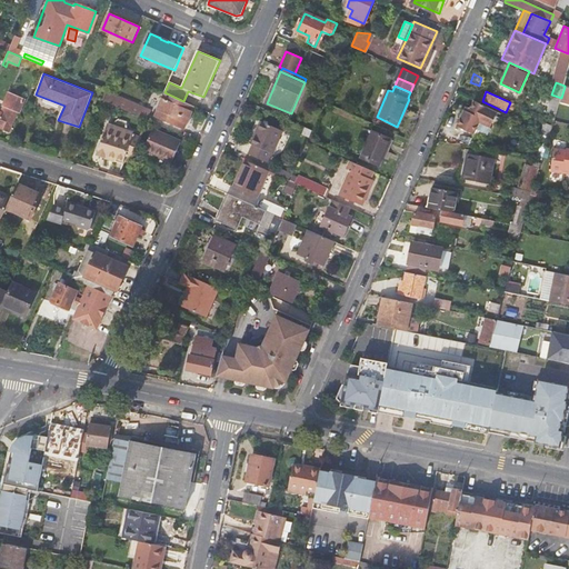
[(0,126),(12,131),(26,99),(9,92),(1,111),(0,110),(0,126)]
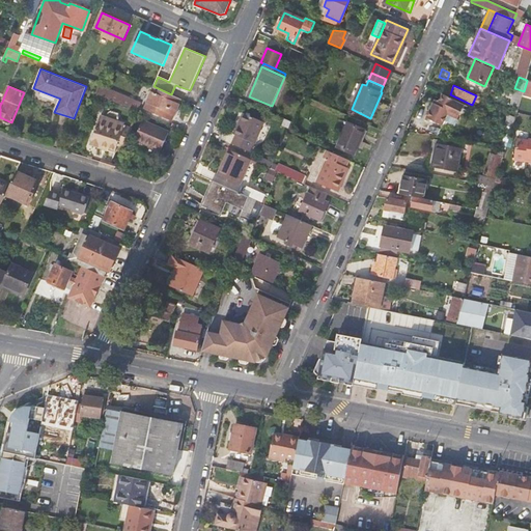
[(171,119),(180,98),(171,94),(156,87),(146,108),(171,119)]
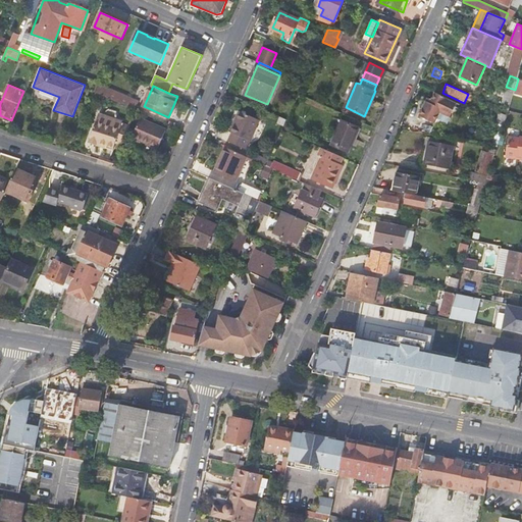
[(106,88),(102,96),(109,99),(133,109),(137,100),(106,88)]
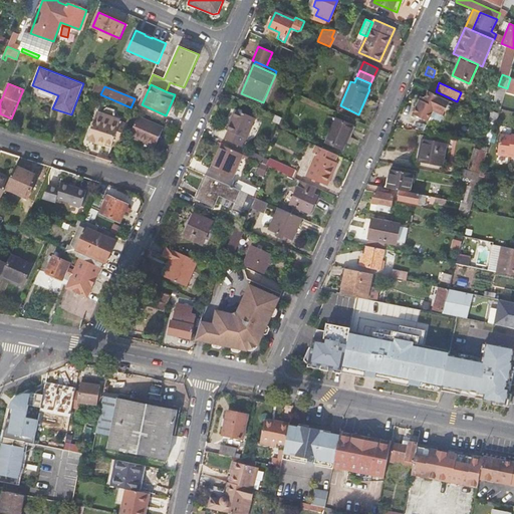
[(450,102),(428,90),(425,98),(421,96),(419,99),(412,113),(429,122),(434,111),(443,116),(450,102)]
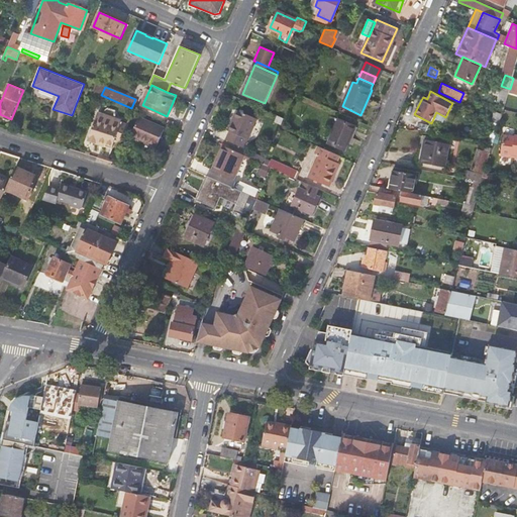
[(498,106),(487,144),(493,145),(504,109),(498,106)]
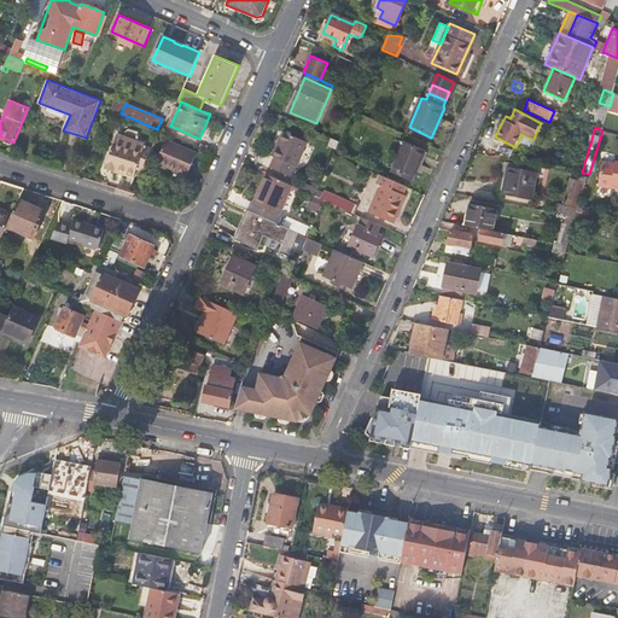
[(292,178),(308,143),(283,132),(273,155),(275,156),(270,168),(292,178)]
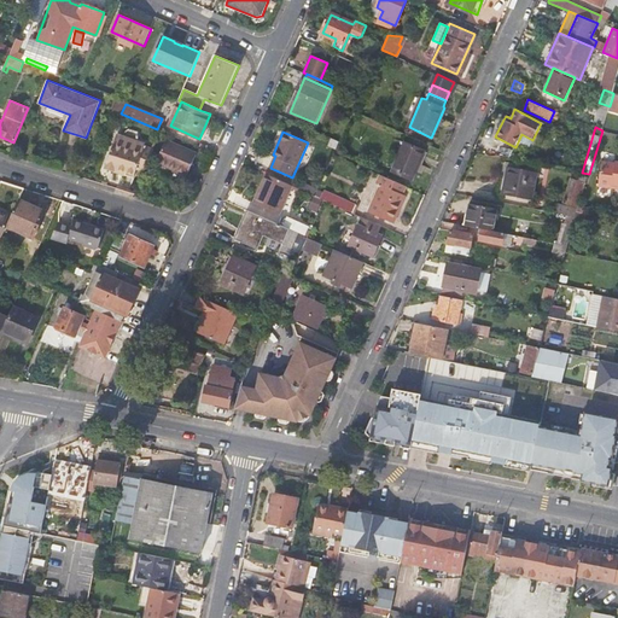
[(116,135),(105,168),(134,178),(136,169),(144,172),(153,150),(116,135)]
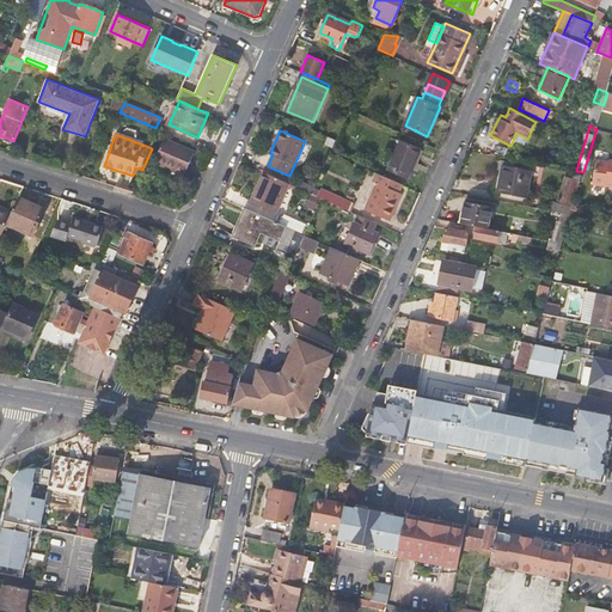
[(196,153),(164,139),(155,160),(187,173),(196,153)]
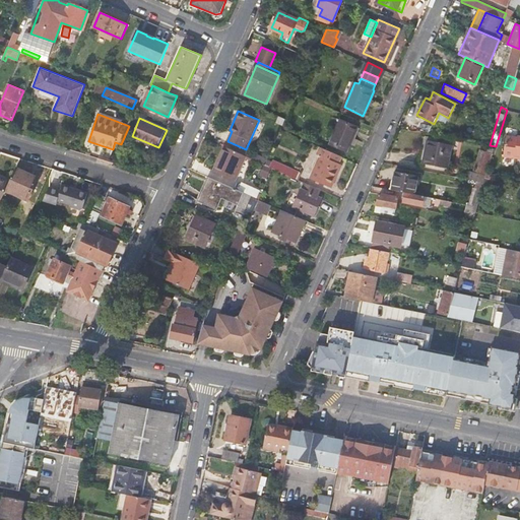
[(359,127),(341,120),(330,143),(347,151),(359,127)]
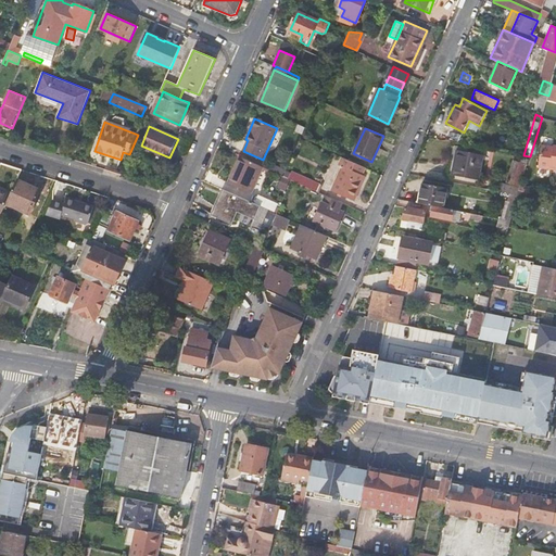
[(555,167),(555,146),(553,146),(552,149),(542,147),(539,169),(548,171),(550,167),(555,167)]
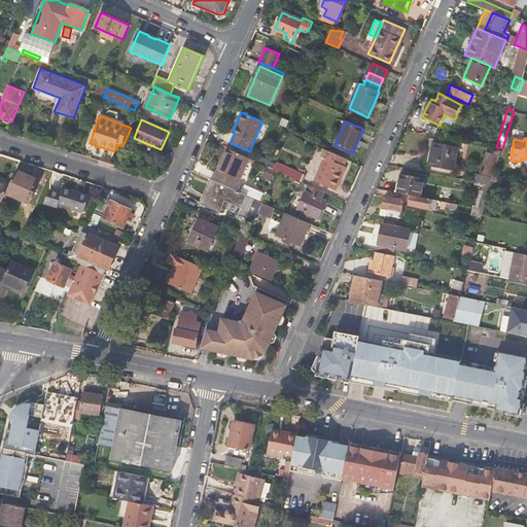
[(458,147),(432,142),(428,167),(454,172),(458,147)]
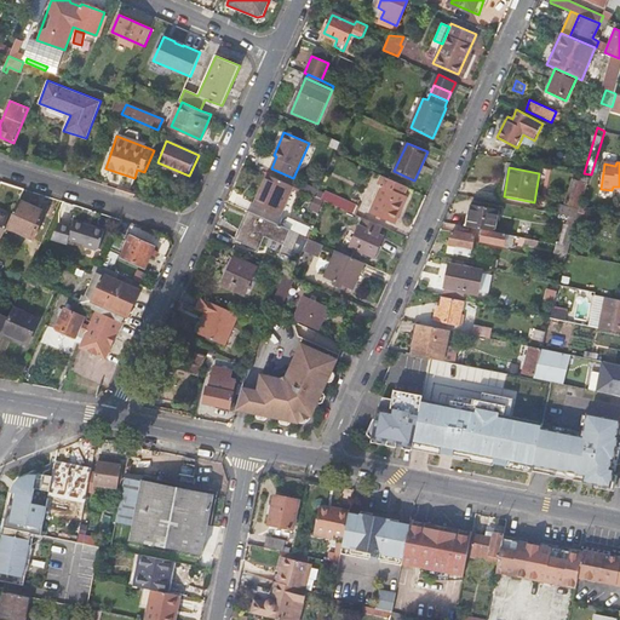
[(566,202),(580,207),(591,174),(584,173),(580,181),(573,178),(566,202)]
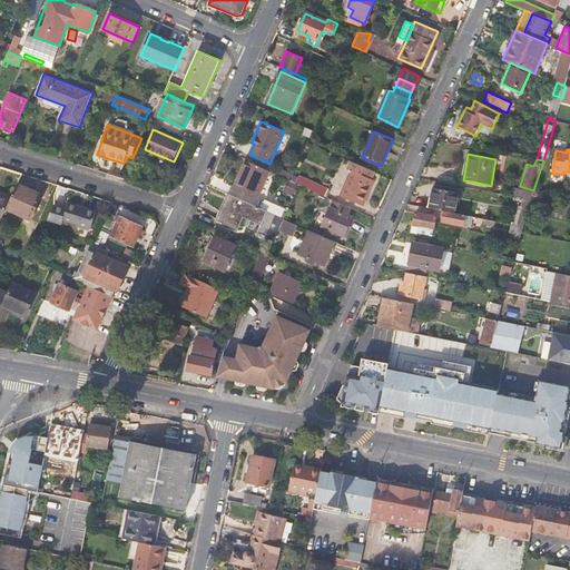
[(258,197),(269,172),(246,160),(235,186),(258,197)]
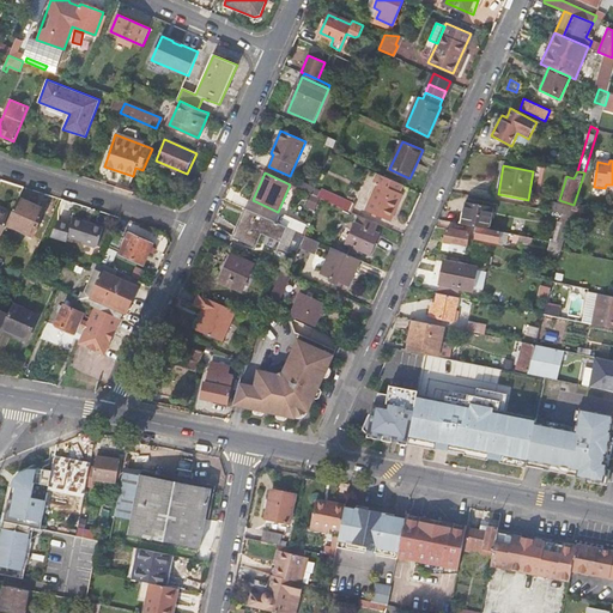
[(399,192),(402,184),(382,176),(368,211),(392,220),(404,193),(399,192)]
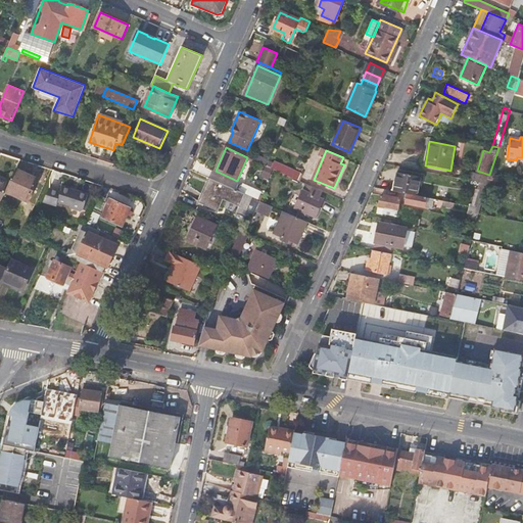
[(255,153),(253,159),(267,165),(270,160),(270,159),(255,153)]
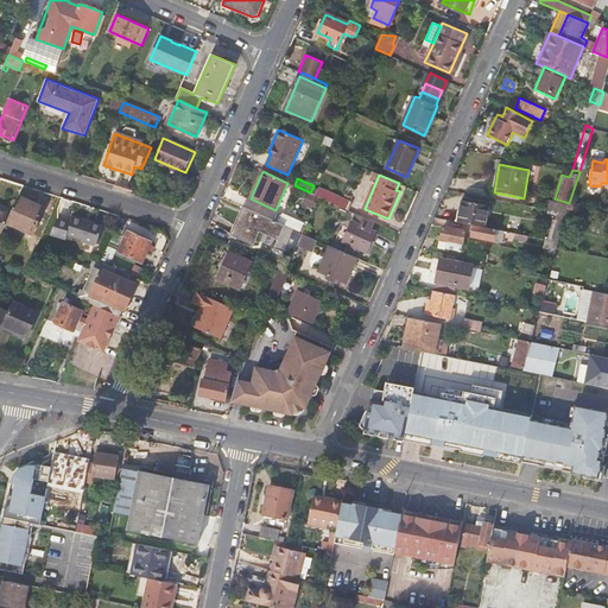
[(320,189),(314,187),(310,192),(311,192),(320,196),(348,209),(352,202),(321,188),(320,189)]
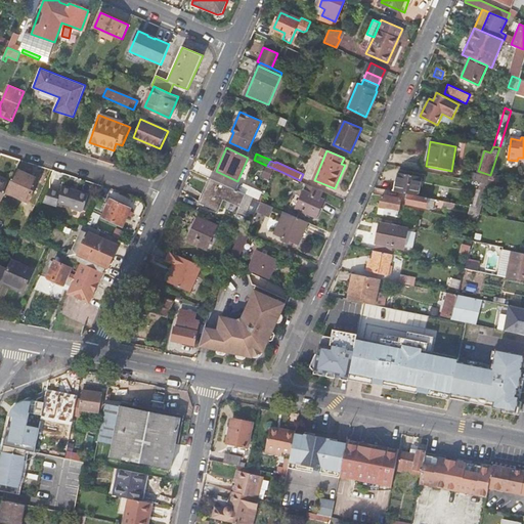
[(265,172),(272,176),(275,169),(268,166),(265,172)]
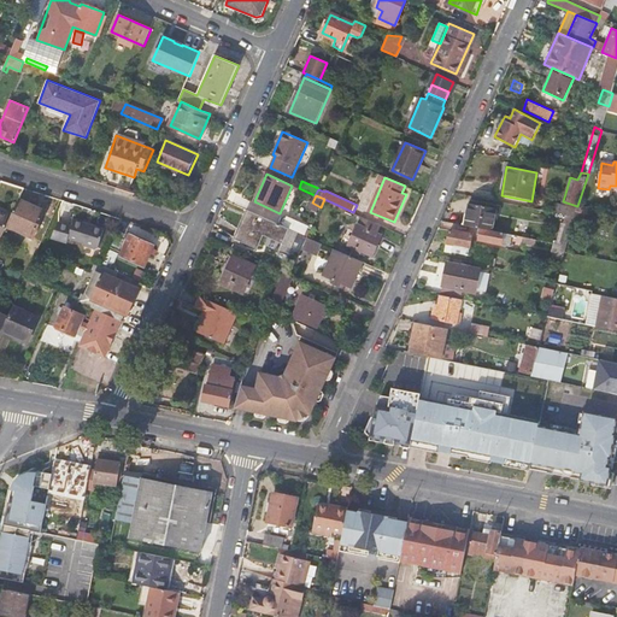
[(46,210),(19,199),(11,217),(7,227),(33,239),(46,210)]
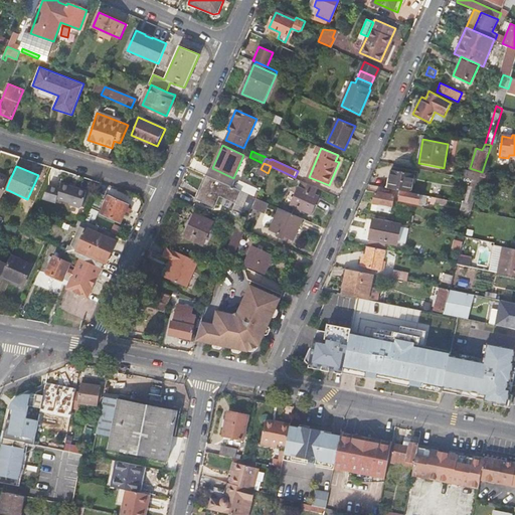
[(392,170),(388,188),(401,191),(409,192),(413,174),(392,170)]
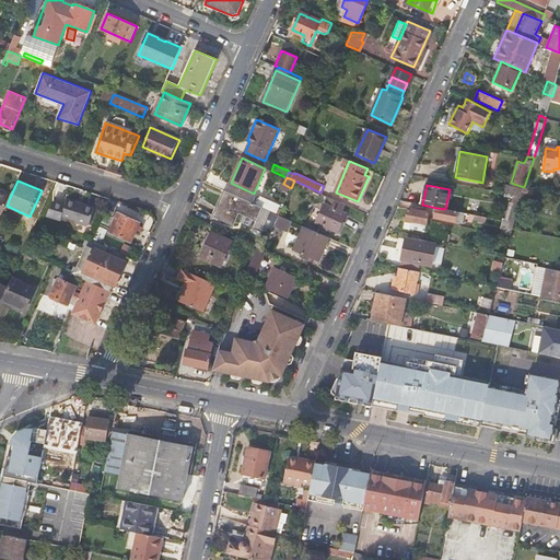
[(261,232),(270,211),(224,190),(213,216),(234,225),(240,212),(257,220),(254,229),(261,232)]
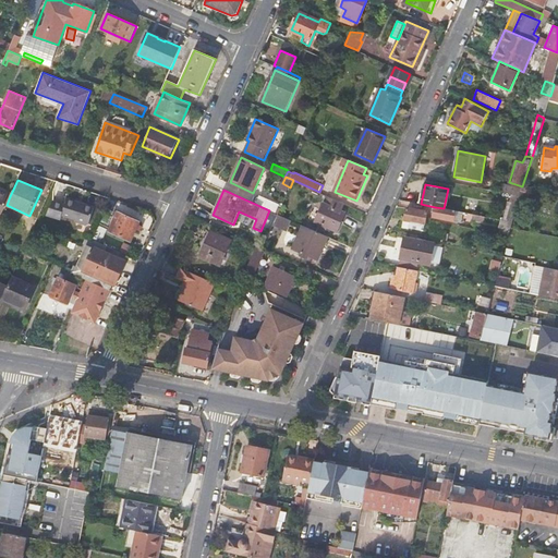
[(0,216),(1,216),(7,205),(10,196),(0,191),(0,216)]
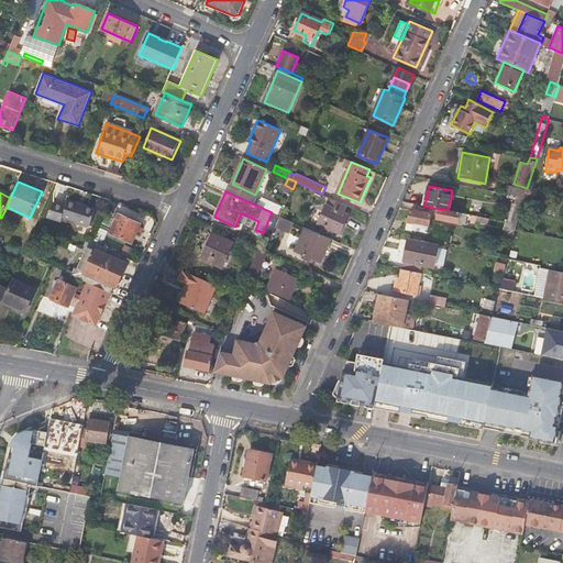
[(514,200),(507,222),(517,224),(521,209),(523,197),(517,196),(516,200),(514,200)]
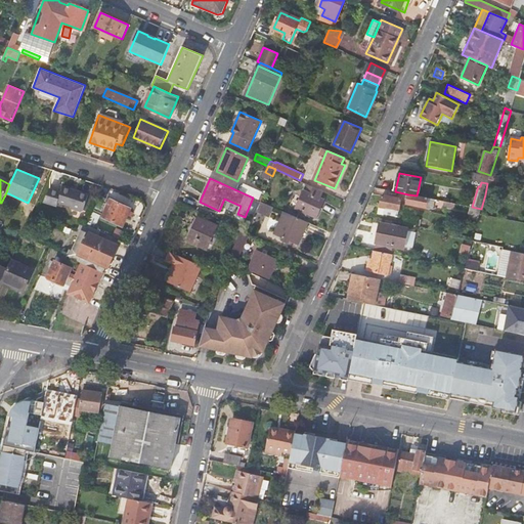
[(321,198),(323,191),(307,183),(302,197),(296,194),(292,205),(297,207),(297,208),(301,210),(299,213),(306,216),(307,213),(316,217),(324,199),(321,198)]
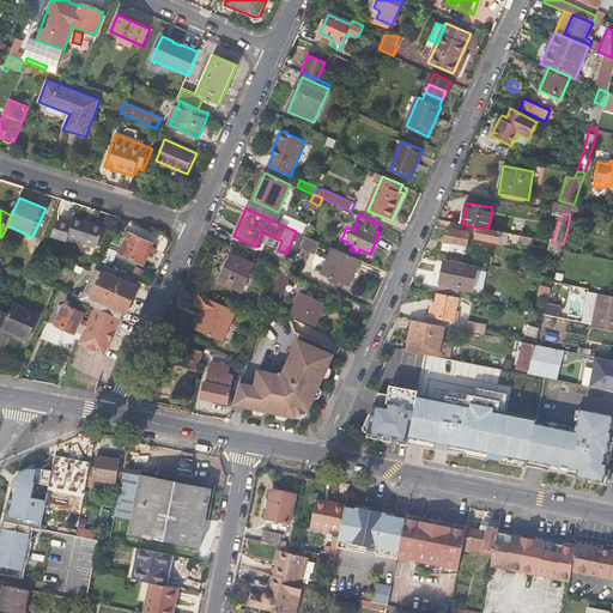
[(71,225),(58,220),(50,236),(66,241),(67,235),(84,240),(84,242),(95,246),(96,244),(98,244),(103,228),(91,224),(84,222),(73,218),(71,225)]
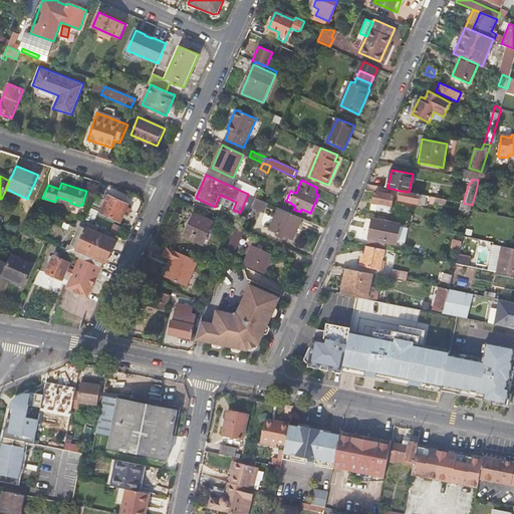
[(387,193),(376,191),(374,203),(371,203),(369,210),(376,212),(376,209),(390,212),(391,206),(393,206),(395,195),(387,193)]
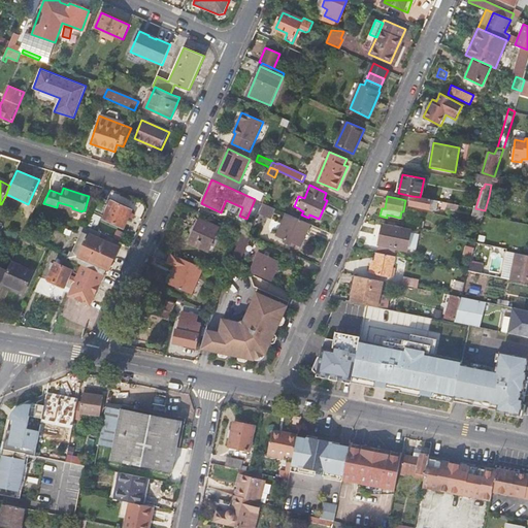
[(430,210),(432,200),(420,197),(411,196),(411,201),(410,206),(430,210)]
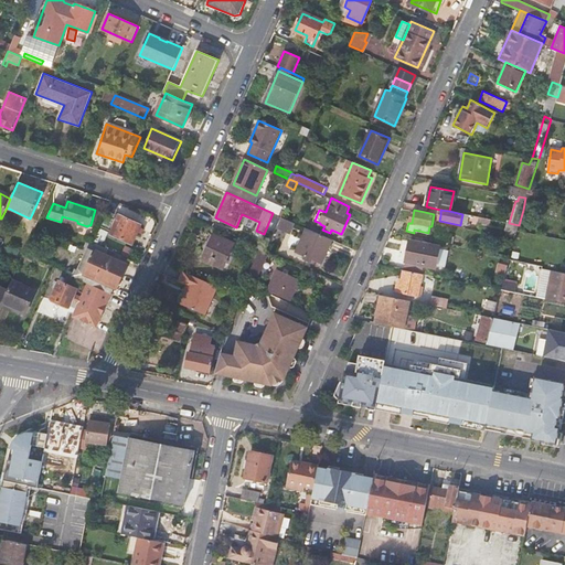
[(141,224),(119,215),(110,234),(132,244),(141,224)]
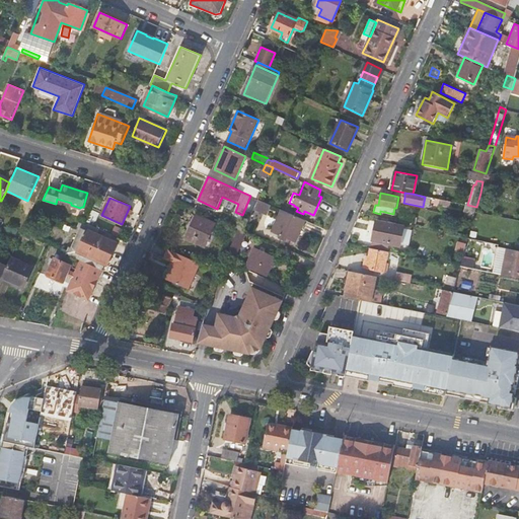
[(267,214),(271,205),(258,199),(254,209),(267,214)]
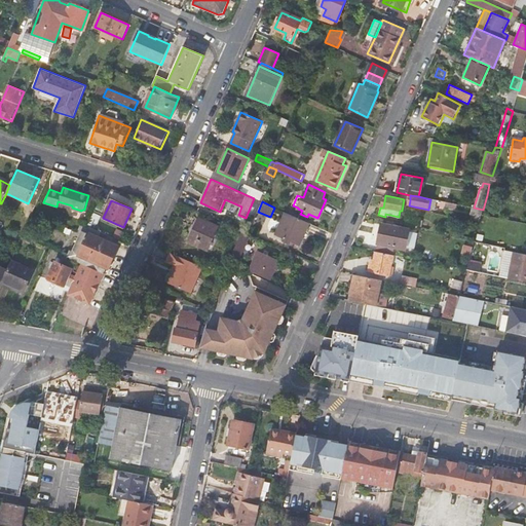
[(474,208),(472,208),(470,216),(472,216),(471,221),(480,223),(483,210),(474,208)]
